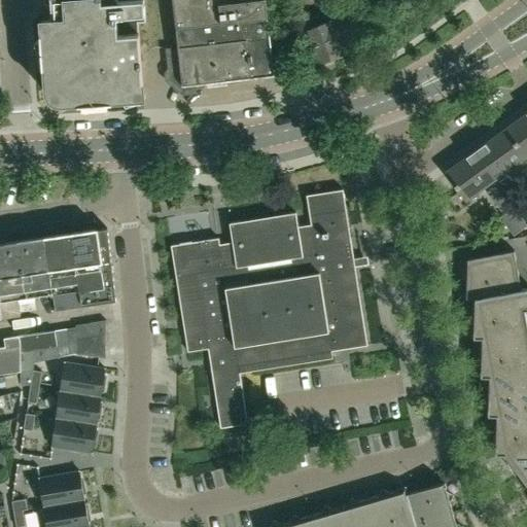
[(45,67),(46,90),(46,91),(47,92),(47,93),(47,94),(48,95),(48,96),(49,97),(49,98),(50,98),(51,99),(53,100),(54,101),(55,101),(56,102),(57,102),(58,103),(59,103),(60,103),(61,103),(62,103),(78,102),(78,104),(82,104),(107,102),(112,102),(111,99),(127,98),(143,97),(143,90),(138,23),(145,22),(143,0),(50,0),(51,20),(43,21),(43,22),(41,22),(42,33),(40,34),(40,42),(42,63),(42,68),(45,67)]
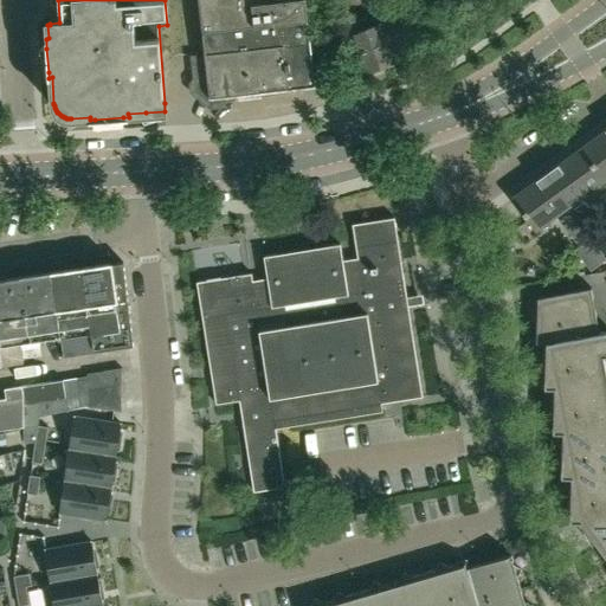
[(212,103),(219,102),(224,95),(316,84),(305,0),(198,0),(205,52),(191,53),(194,90),(212,103)]
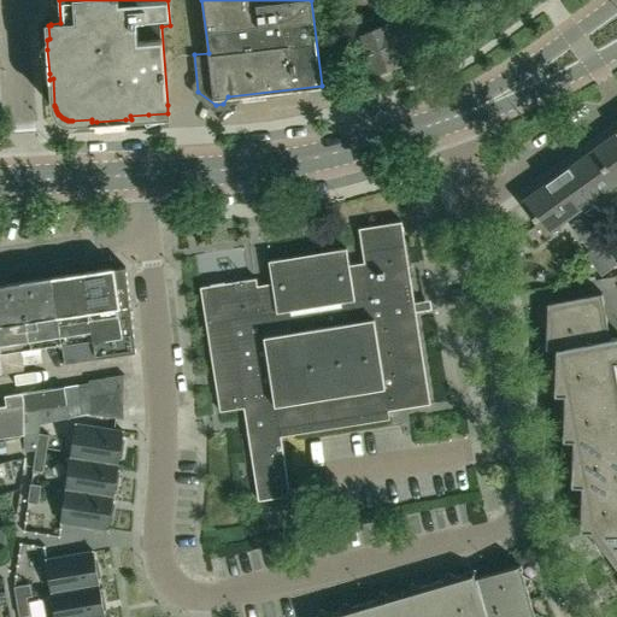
[(375,70),(399,60),(397,52),(422,35),(407,13),(411,11),(406,0),(398,0),(380,12),(385,23),(360,33),(375,70)]
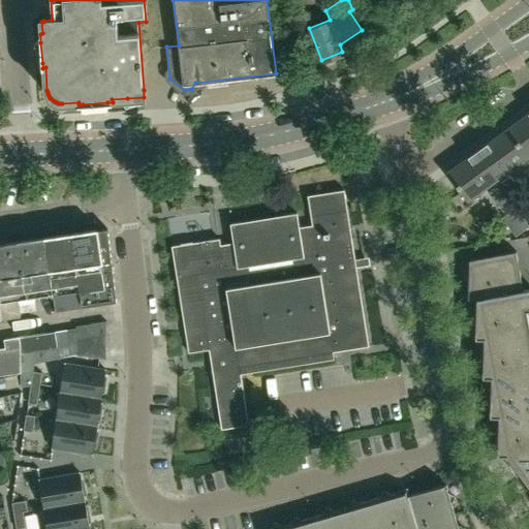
[(528,113),(507,129),(527,157),(528,155),(528,113)]
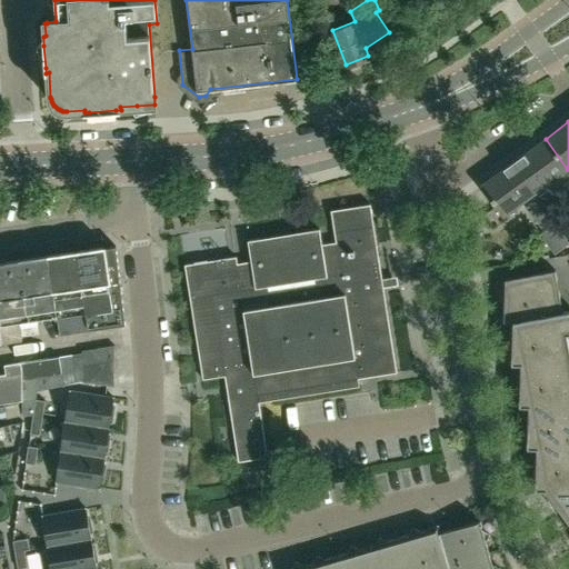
[(545,186),(567,169),(546,139),(512,162),(538,198),(548,190),(545,186)]
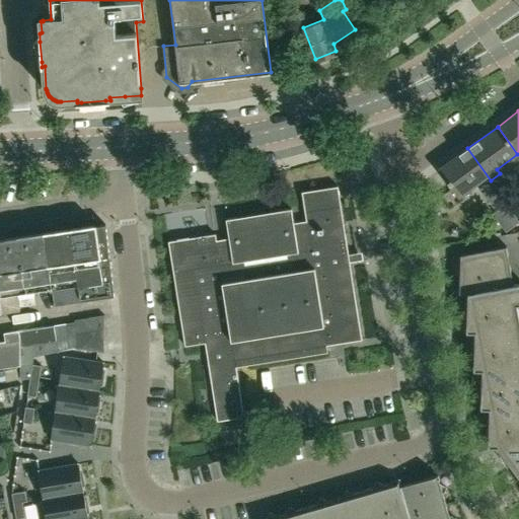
[(506,202),(491,180),(467,148),(438,170),(457,198),(477,182),(482,188),(478,189),(495,210),(506,202)]
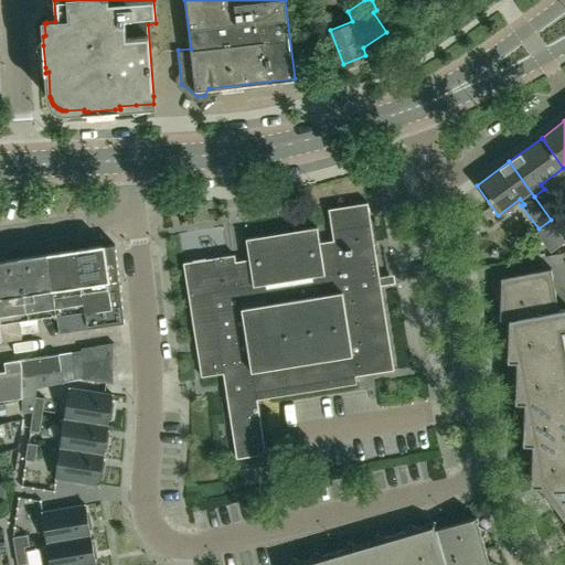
[(393,369),(366,202),(328,209),(332,237),(319,240),(317,225),(244,236),(246,249),(241,251),(182,260),(201,375),(222,372),(225,392),(235,457),(265,452),(255,391),(393,369)]
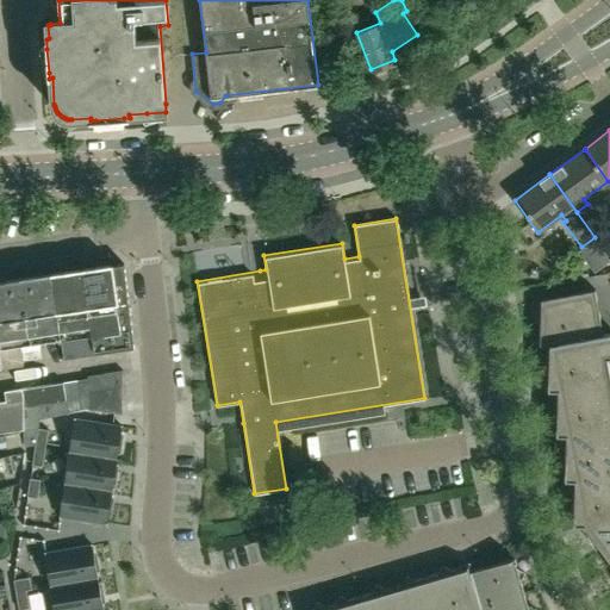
[(609,260),(609,259),(595,238),(579,250),(595,272),(609,260)]
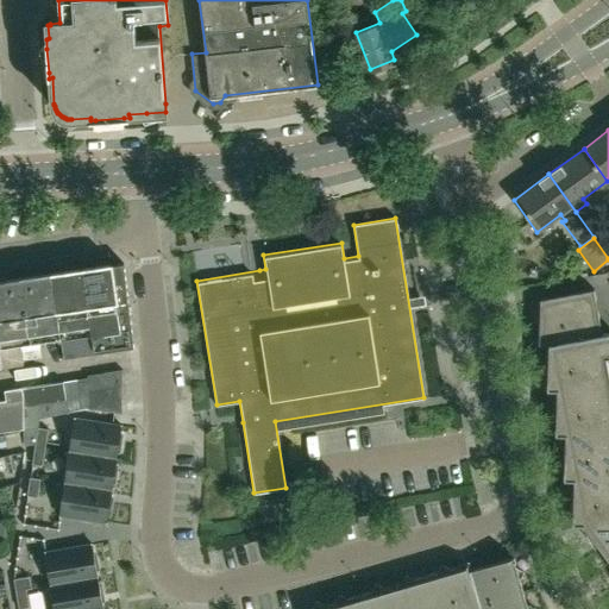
[(82,269),(95,353),(136,349),(124,264),(114,265),(113,264),(82,269)]
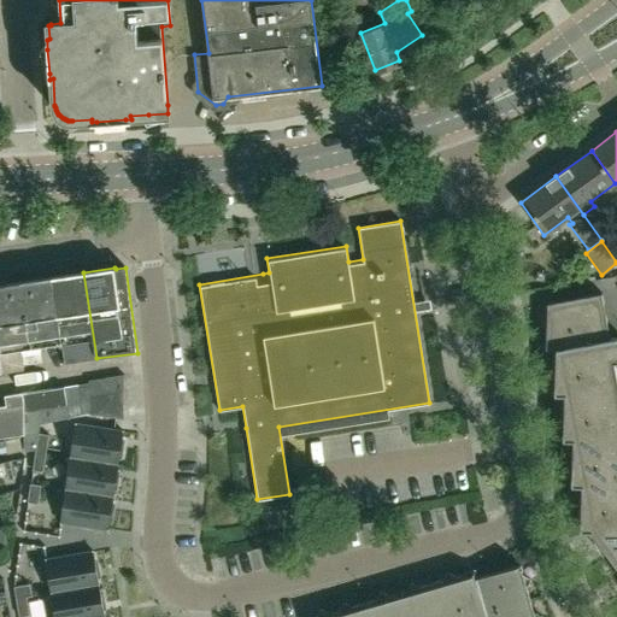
[(97,358),(83,272),(53,276),(53,277),(63,344),(65,363),(97,358)]
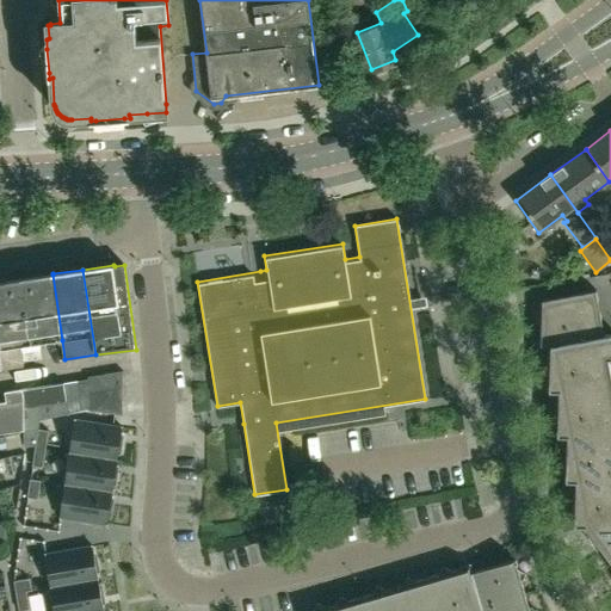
[(62,340),(53,275),(53,273),(20,278),(31,345),(62,340)]
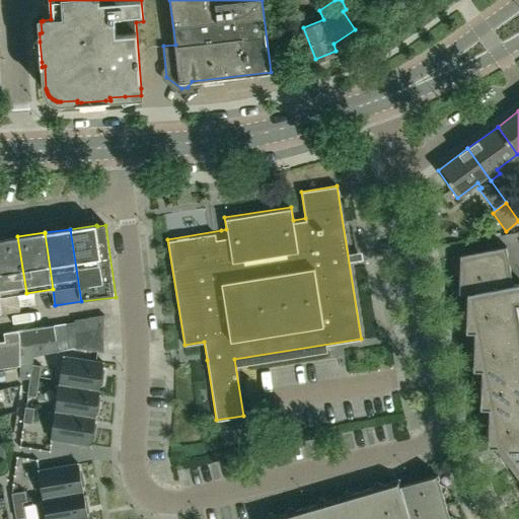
[(0,296),(18,294),(26,293),(17,236),(0,238),(0,296)]
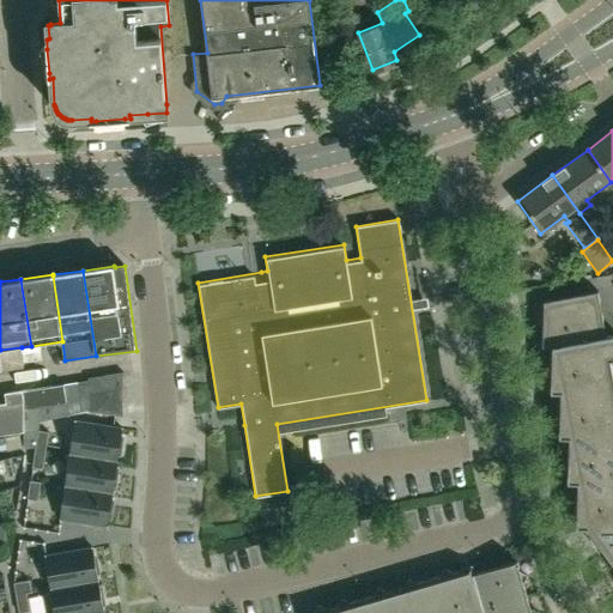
[(612,335),(606,338),(598,291),(545,302),(542,347),(553,347),(551,392),(562,392),(562,401),(559,437),(569,437),(568,483),(578,483),(576,521),(576,527),(587,528),(587,529),(588,529),(612,563),(612,335)]
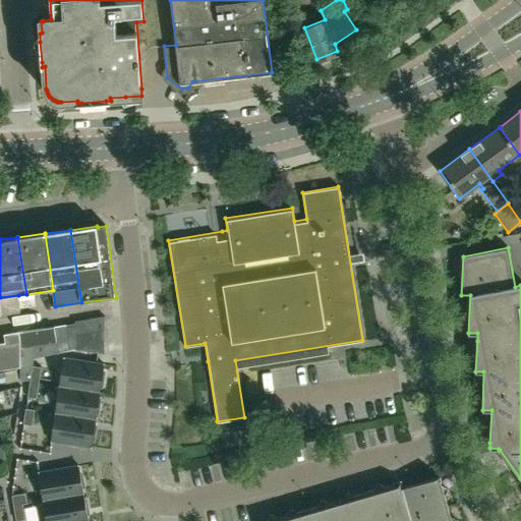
[(77,329),(104,329),(103,316),(76,321),(77,329)]
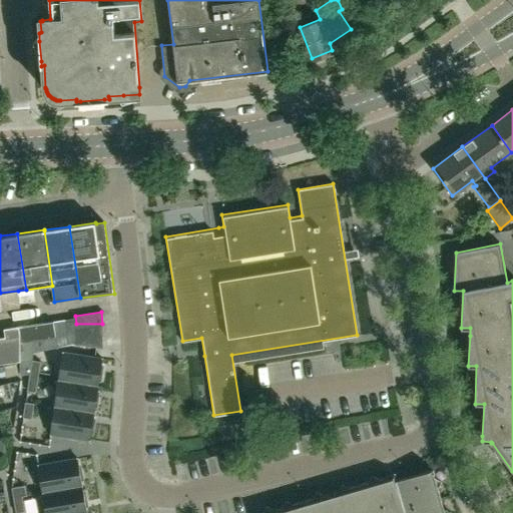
[(77,335),(76,324),(75,316),(73,317),(73,319),(65,320),(68,345),(74,344),(79,345),(77,335)]
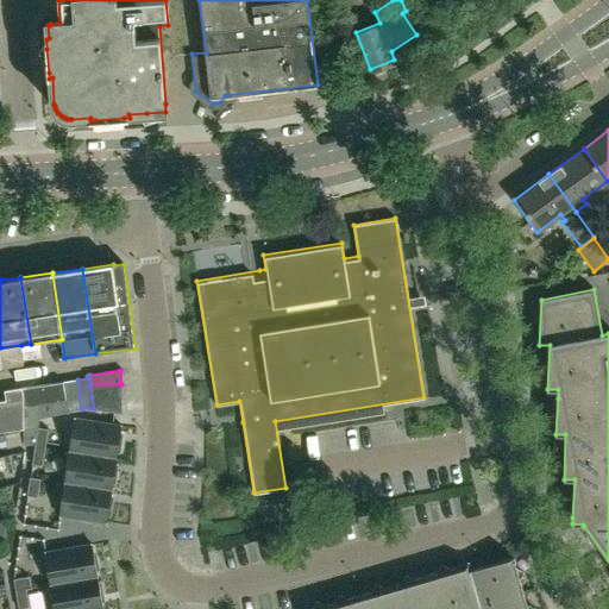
[(69,413),(81,409),(77,380),(64,382),(69,413)]
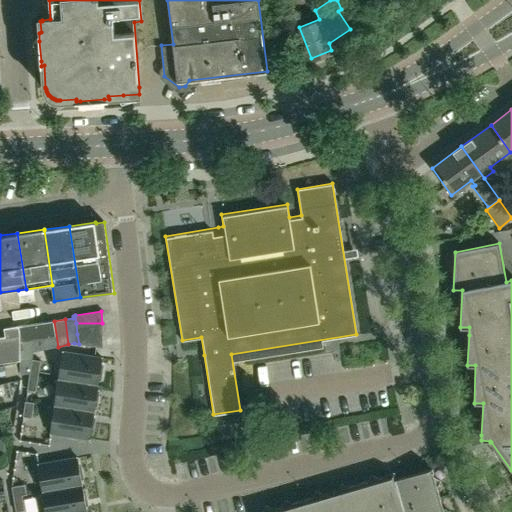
[(48,349),(58,347),(54,321),(44,323),(48,349)]
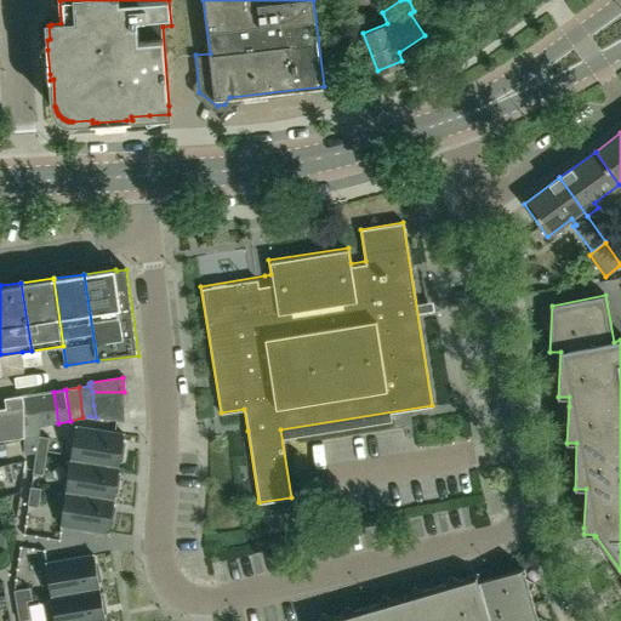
[(40,427),(58,423),(53,392),(39,394),(40,403),(36,427),(40,427)]
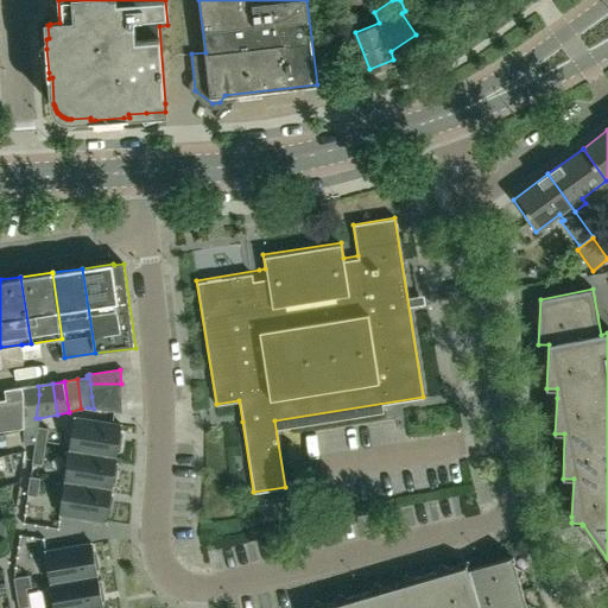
[(92,397),(121,398),(121,384),(90,384),(92,397)]
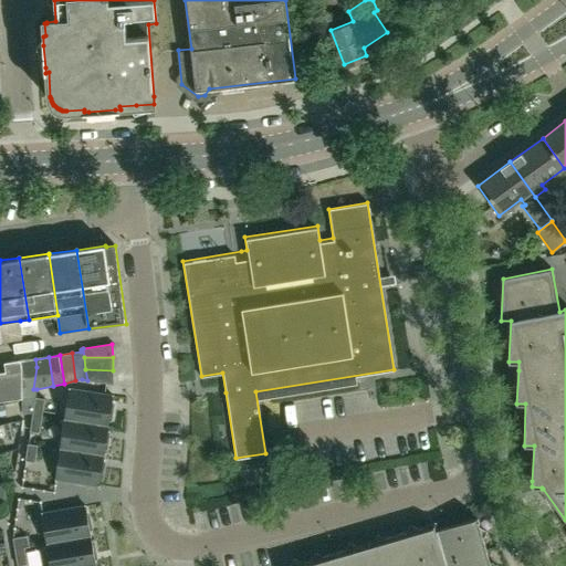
[(37,367),(35,359),(35,358),(6,363),(7,371),(22,369),(37,367)]
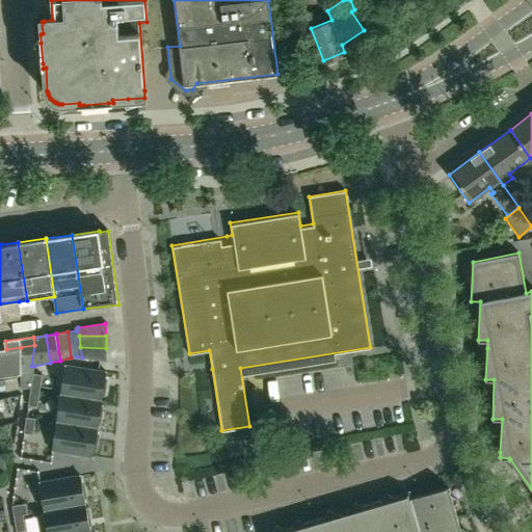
[(32,376),(34,366),(31,366),(34,345),(21,347),(21,375),(20,375),(20,390),(30,389),(31,382),(32,376)]
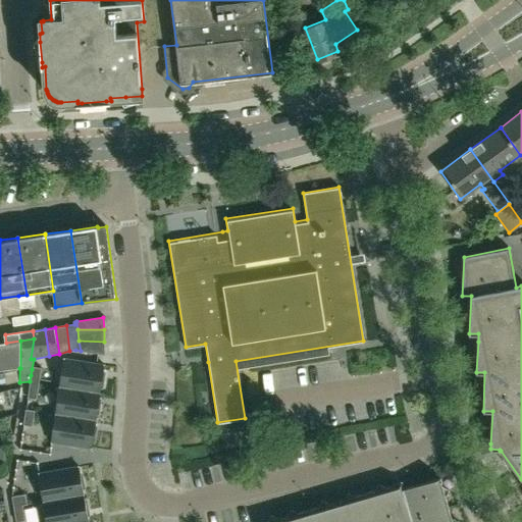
[(0,370),(19,368),(20,368),(20,341),(6,343),(0,343),(0,370)]
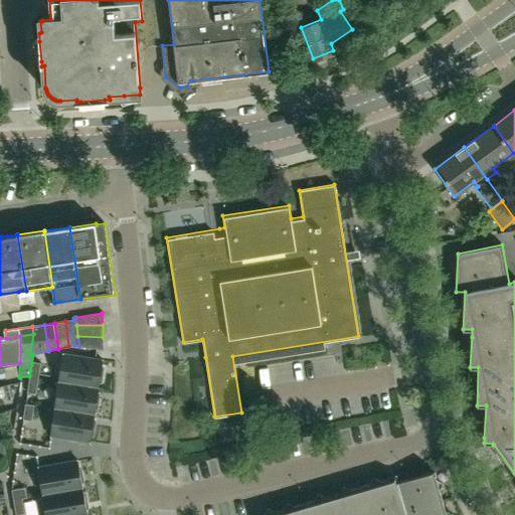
[(103,351),(103,337),(77,336),(79,346),(103,351)]
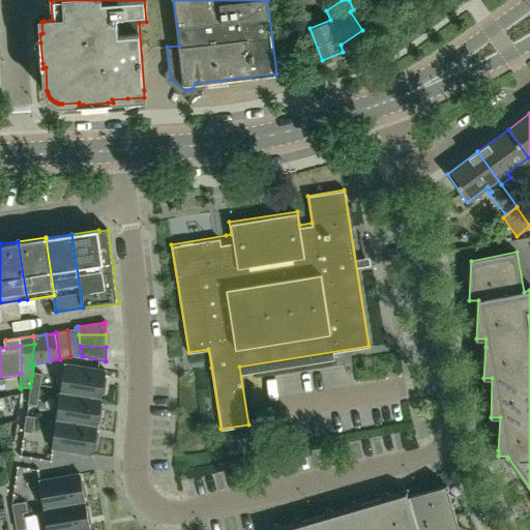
[(60,392),(102,399),(107,371),(64,364),(60,392)]
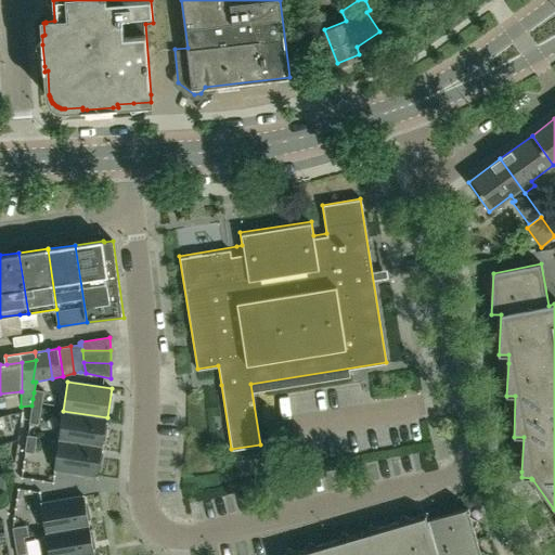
[(41,408),(43,391),(35,390),(31,407),(41,408)]
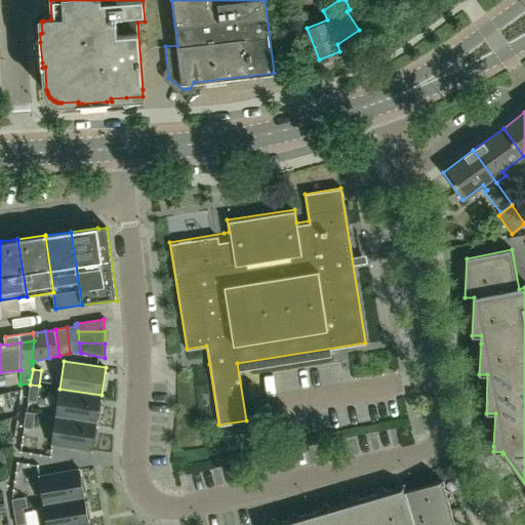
[(30,385),(28,400),(37,401),(39,386),(30,385)]
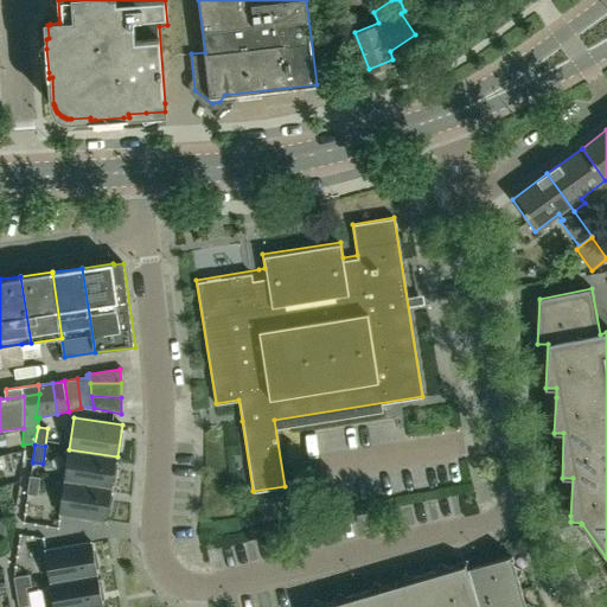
[(64,481),(113,490),(117,457),(69,449),(64,481)]
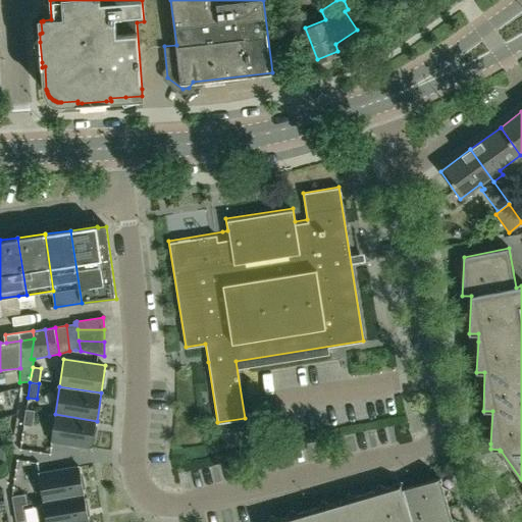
[(25,410),(23,425),(33,426),(35,411),(25,410)]
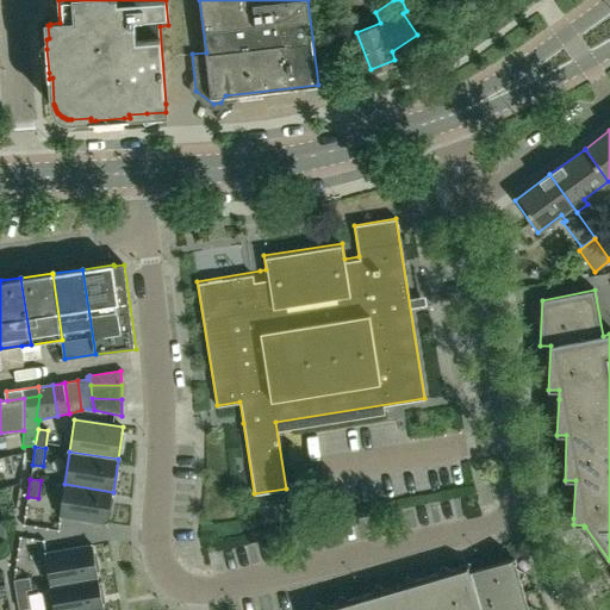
[(113,492),(64,484),(60,517),(107,524),(113,492)]
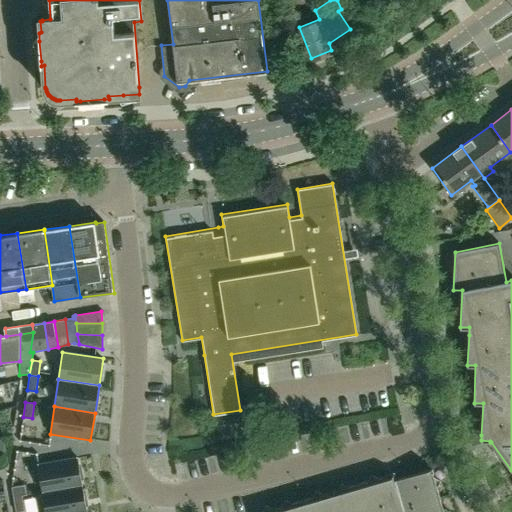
[(42,491),(83,484),(78,457),(37,464),(42,491)]
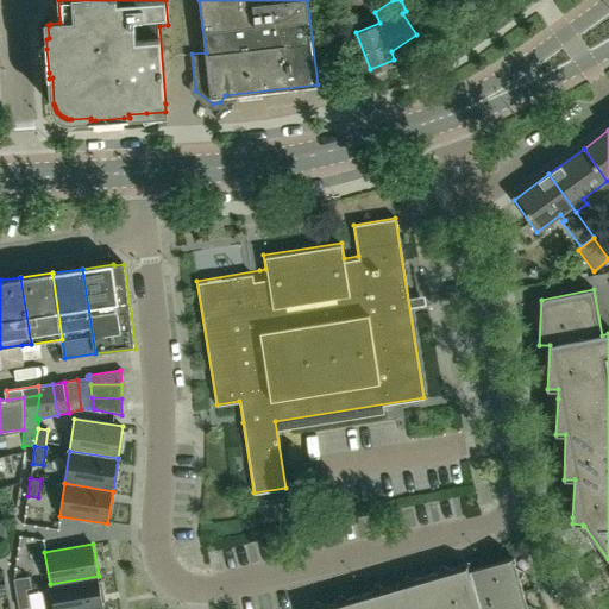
[(520,579),(525,571),(516,567),(514,558),(462,572),(459,565),(450,569),(441,564),(438,572),(414,579),(406,575),(401,583),(384,588),(376,583),(372,591),(347,598),(339,594),(336,602),(326,604),(324,606),(316,601),(312,608),(476,608),(479,608),(534,608),(535,608),(527,603),(520,579)]
